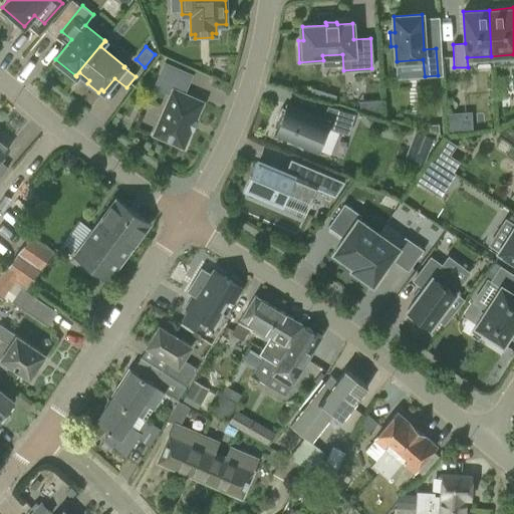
[(193,131),(194,129),(198,120),(196,119),(203,102),(182,92),(184,87),(186,88),(192,75),(165,63),(159,76),(175,83),(153,135),(183,148),(191,131),(193,131)]
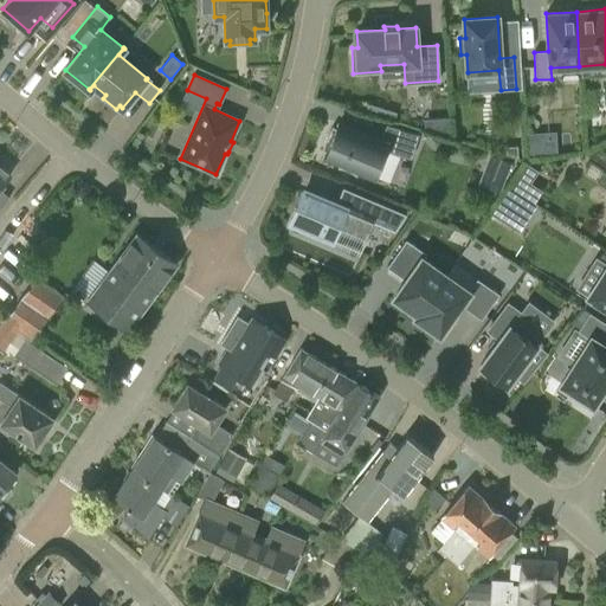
[(451,139),(450,117),(424,118),(424,130),(451,139)]
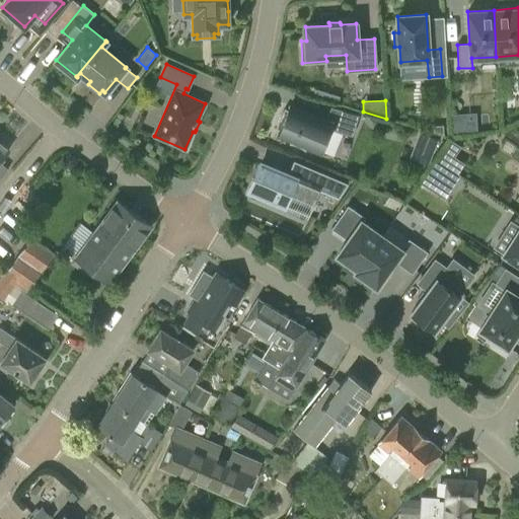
[(329,129),(352,136),(358,115),(330,106),(325,121),(290,105),(288,110),(285,109),(286,108),(284,108),(281,114),(279,118),(277,123),(276,129),(277,129),(280,130),(278,134),(291,140),(290,143),(289,143),(290,144),(293,144),(296,144),(299,146),(302,148),(304,150),(305,150),(305,149),(306,146),(319,152),(329,129)]
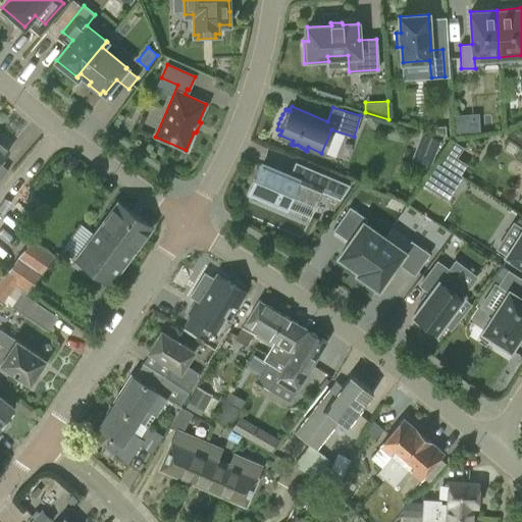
[(479,131),(479,113),(453,114),(454,131),(479,131)]
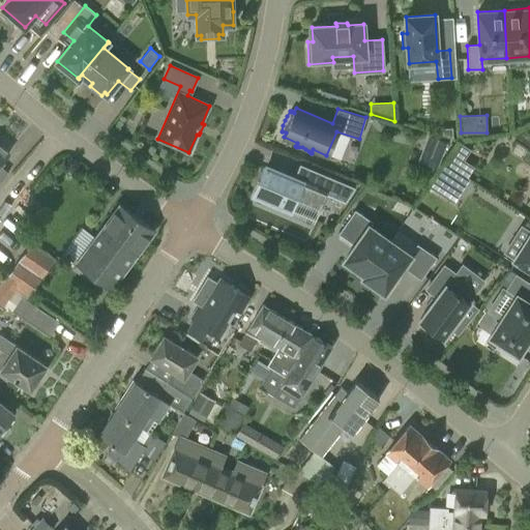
[(0,166),(0,162),(8,152),(0,145),(0,138),(1,137),(0,135),(0,181),(7,173),(0,166)]
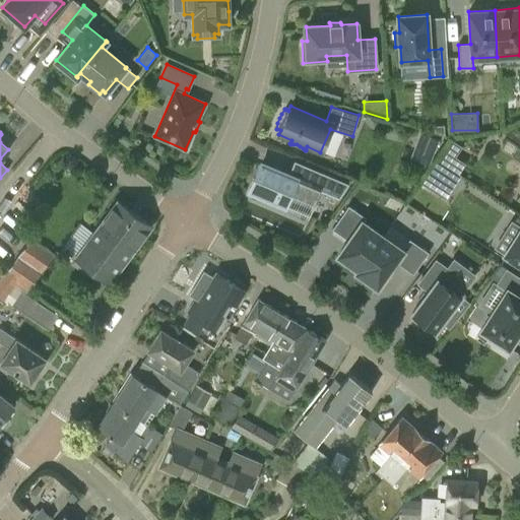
[(428,166),(439,139),(420,132),(409,157),(428,166)]
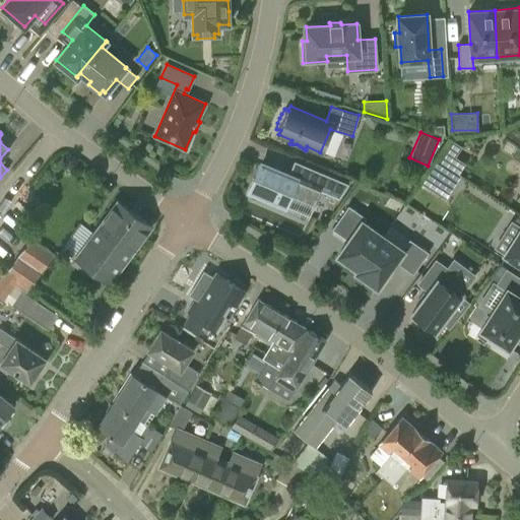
[(460,176),(437,160),(421,184),(430,190),(437,180),(452,189),(460,176)]
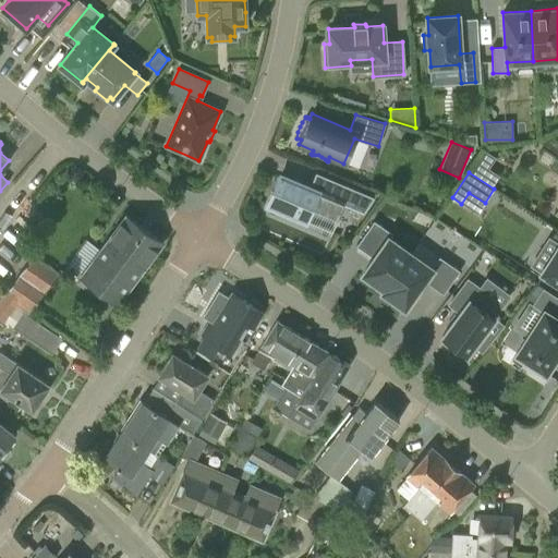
[(268,204),(296,216),(331,231),(342,205),(363,214),(364,213),(363,213),(370,197),(373,198),(374,197),(315,173),(308,189),(279,177),(268,204)]
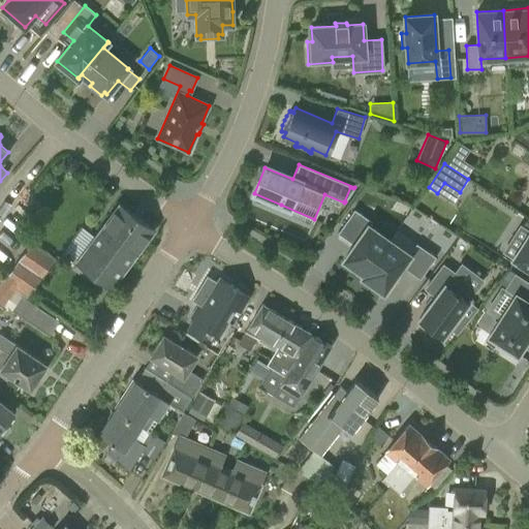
[(119,204),(76,261),(112,287),(154,230),(119,204)]
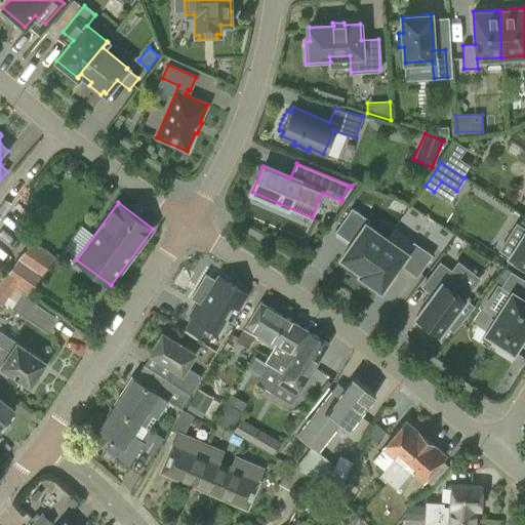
[(359,275),(360,275),(386,239),(366,225),(369,220),(352,208),(334,232),(352,243),(341,258),(361,273),(359,275)]
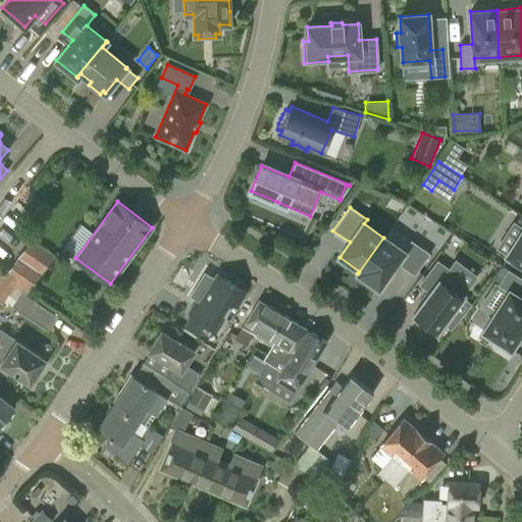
[(521,227),(505,255),(521,265),(521,227)]
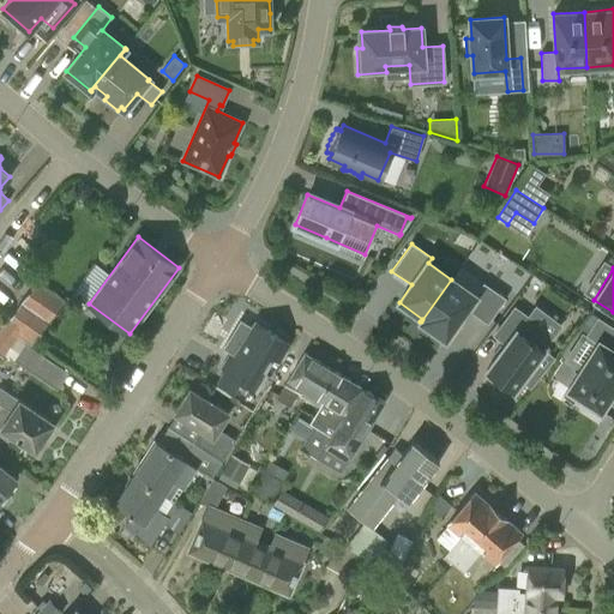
[(445,339),(467,309),(488,324),(506,299),(483,282),(474,295),(451,280),(421,321),(445,339)]
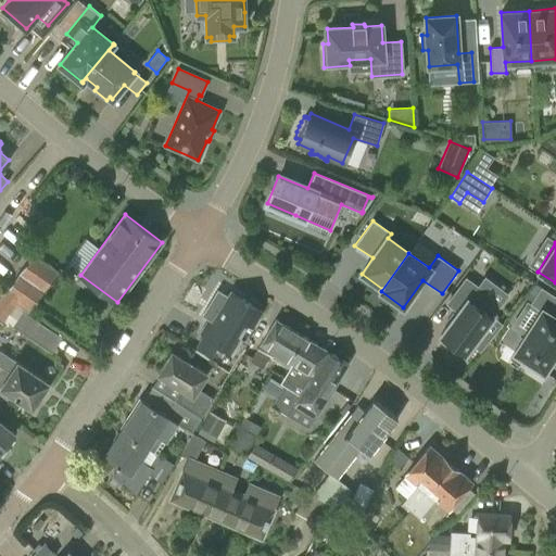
[(0,321),(1,324),(16,301),(30,311),(57,270),(33,255),(0,298),(0,321)]
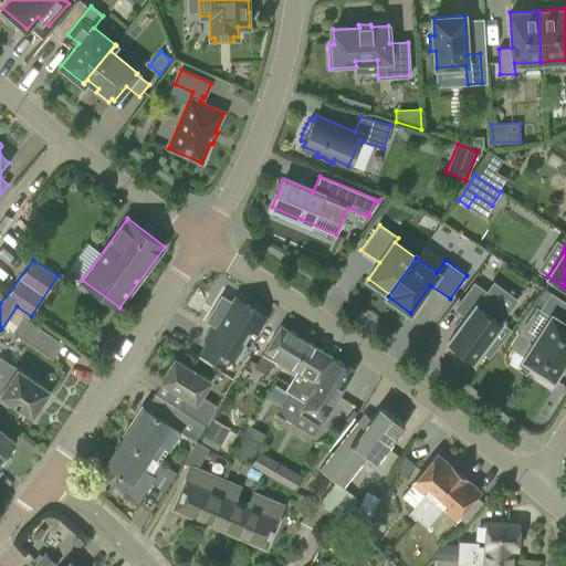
[(500,323),(509,312),(485,294),(486,293),(474,284),(456,308),(467,317),(464,320),(464,318),(462,321),(463,321),(460,324),(459,326),(448,341),(451,343),(448,346),(461,356),(463,353),(473,359),(480,352),(488,357),(509,328),(500,323)]
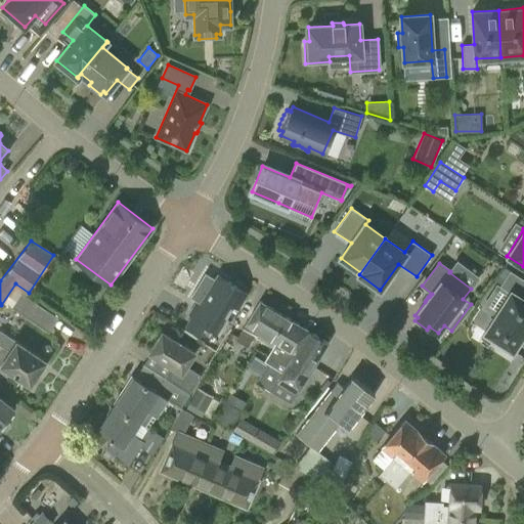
[(523,299),(521,298),(523,293),(523,278),(510,270),(499,286),(510,293),(484,333),(512,350),(523,332),(523,299)]
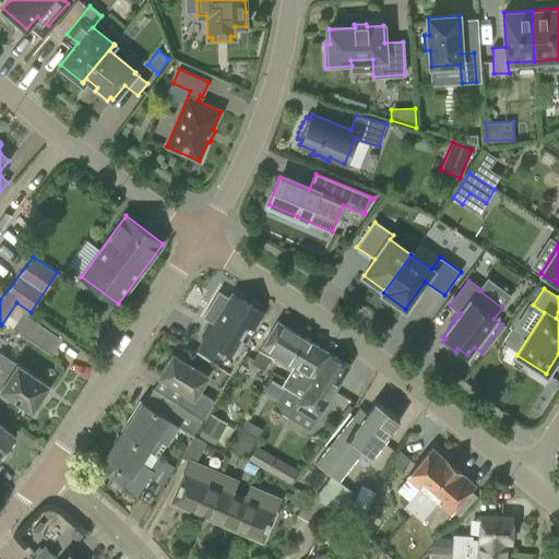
[(203,317),(214,323),(198,348),(212,357),(219,345),(232,352),(240,337),(246,341),(263,312),(232,294),(228,298),(218,292),(203,317)]
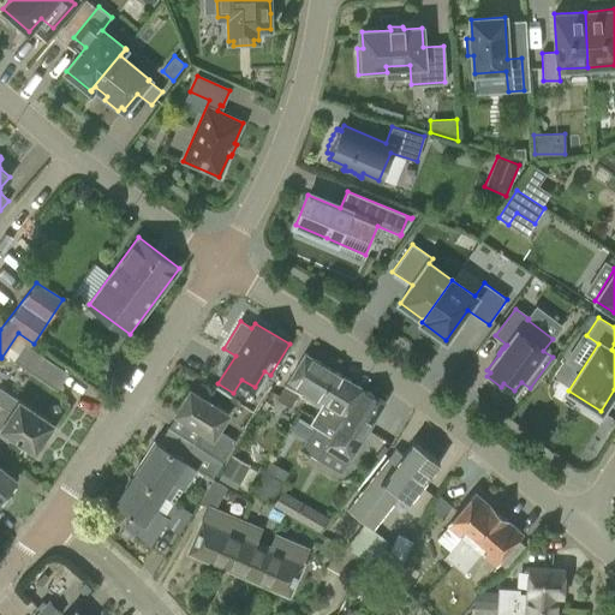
[(34,344),(18,333),(1,358),(3,358),(5,354),(58,390),(69,374),(30,348),(34,344)]
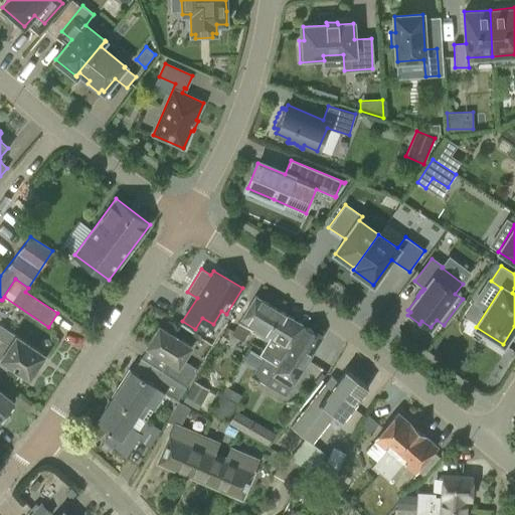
[(280,311),(255,296),(231,334),(242,342),(250,330),(263,338),(280,311)]
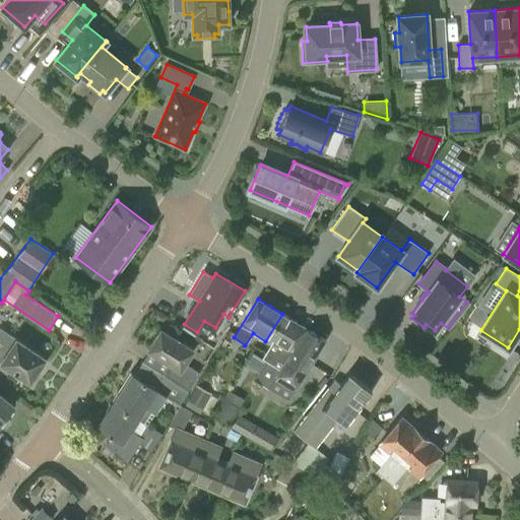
[(289,355),(307,328),(282,314),(265,341),(288,354),(289,355)]
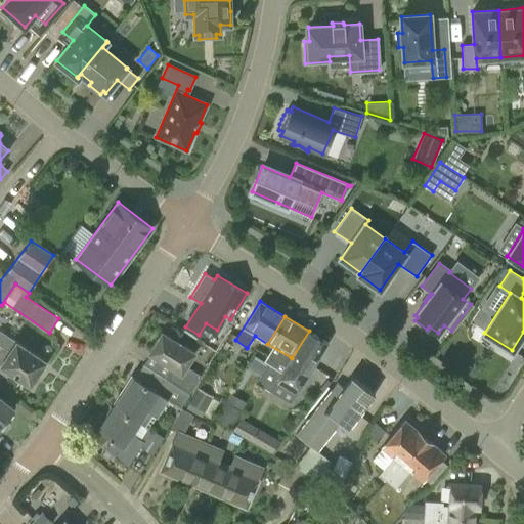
[(45,361),(10,338),(4,333),(0,330),(0,364),(29,385),(45,361)]
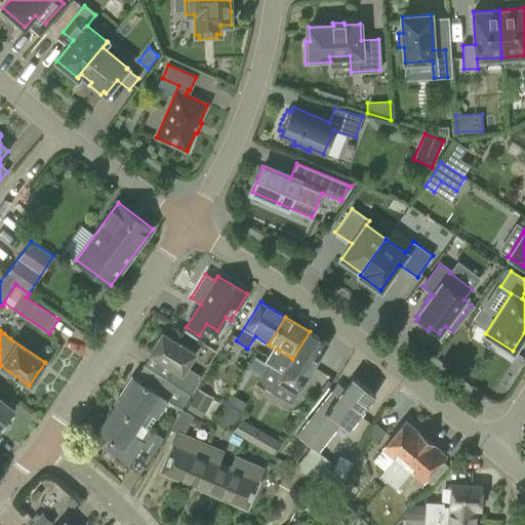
[(292,359),(283,374),(269,366),(256,385),(290,405),(328,344),(310,331),(292,359)]
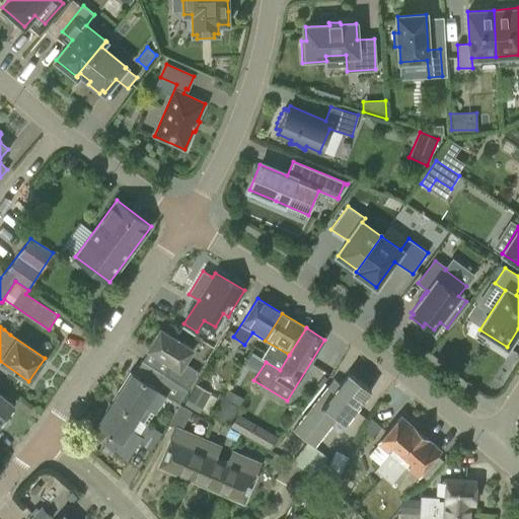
[(183,362),(192,349),(160,328),(147,349),(171,364),(165,374),(189,389),(200,372),(183,362)]
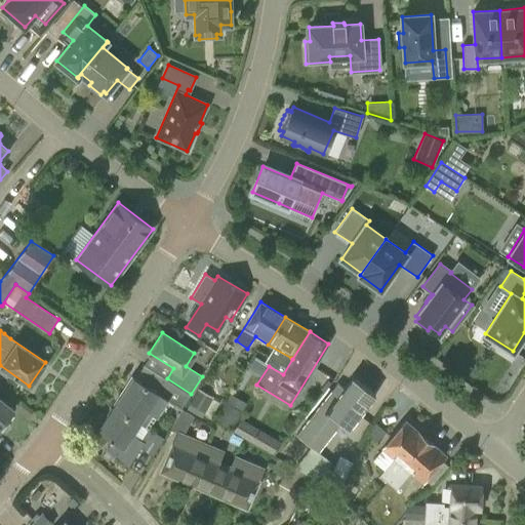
[(132,377),(114,407),(162,439),(162,438),(148,429),(165,401),(177,409),(178,406),(180,407),(188,396),(186,395),(188,394),(163,378),(155,392),(132,377)]
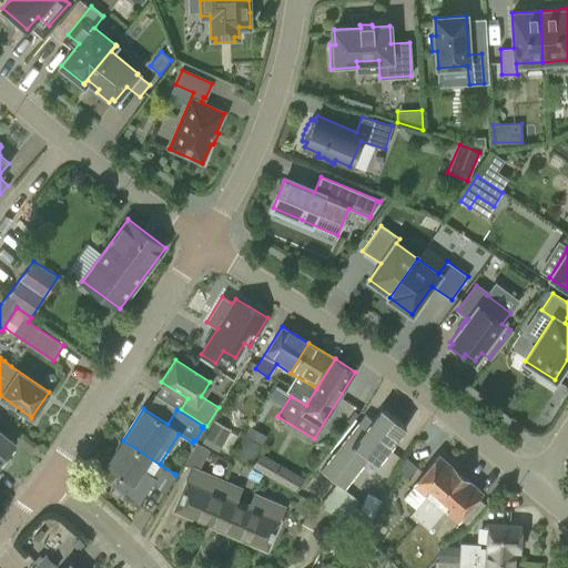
[(322,472),(337,483),(320,506),(343,519),(345,516),(354,524),(362,513),(352,505),(356,498),(344,489),(369,457),(377,463),(406,427),(382,408),(366,428),(359,423),(322,472)]
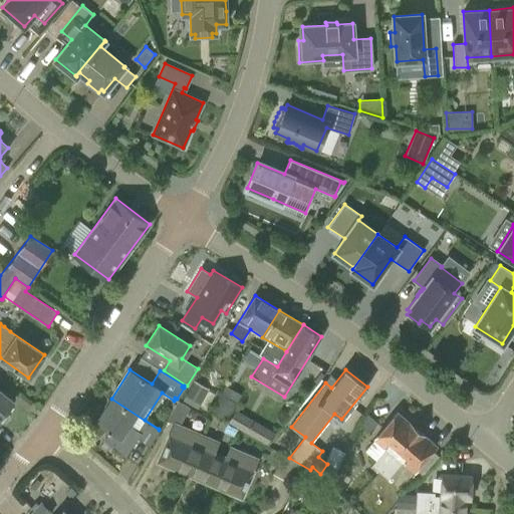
[(194,380),(186,396),(199,403),(207,388),(194,380)]
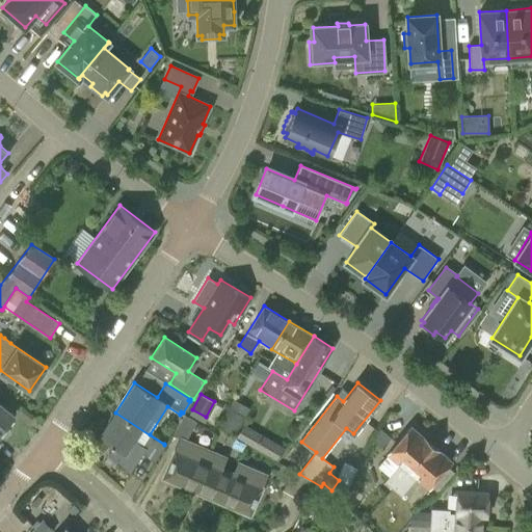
[(0,433),(15,416),(0,403),(0,433)]
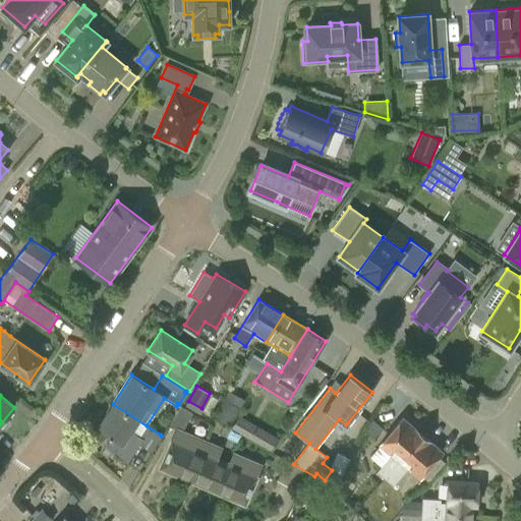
[(224,398),(214,417),(231,426),(241,407),(224,398)]
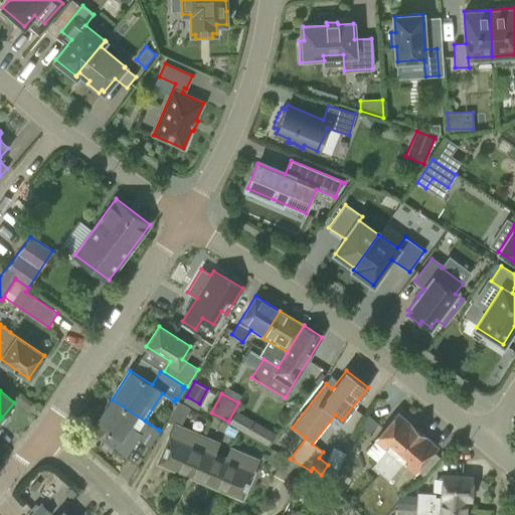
[(149,446),(159,431),(112,399),(97,422),(107,430),(104,436),(127,457),(139,439),(149,446)]
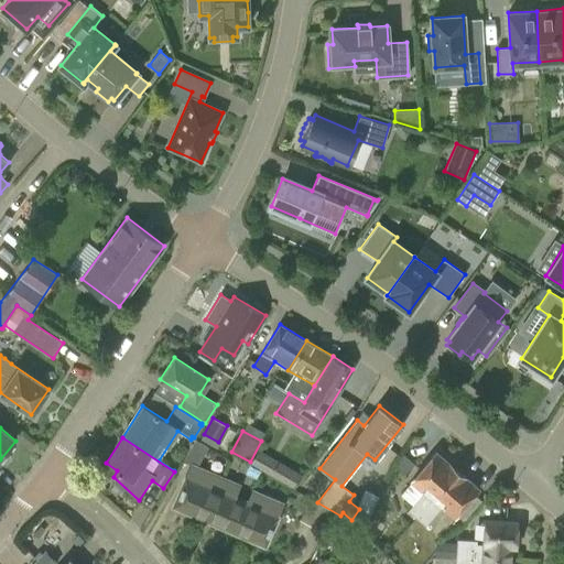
[(191,466),(174,505),(199,516),(221,476),(198,466),(208,448),(195,440),(183,462),(191,466)]
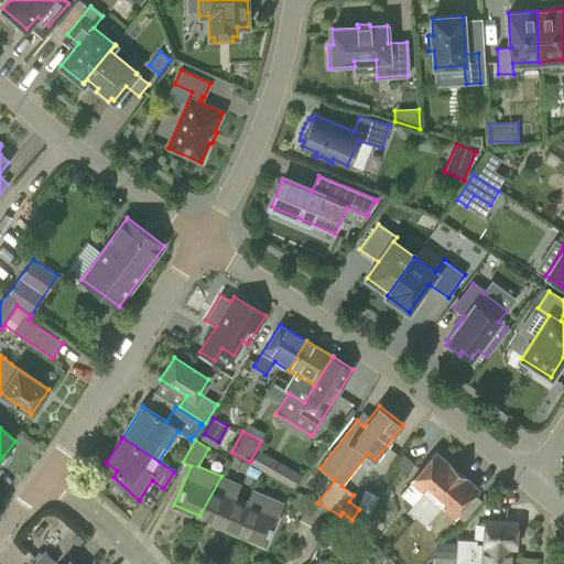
[(279,463),(258,451),(250,465),(271,476),(279,463)]
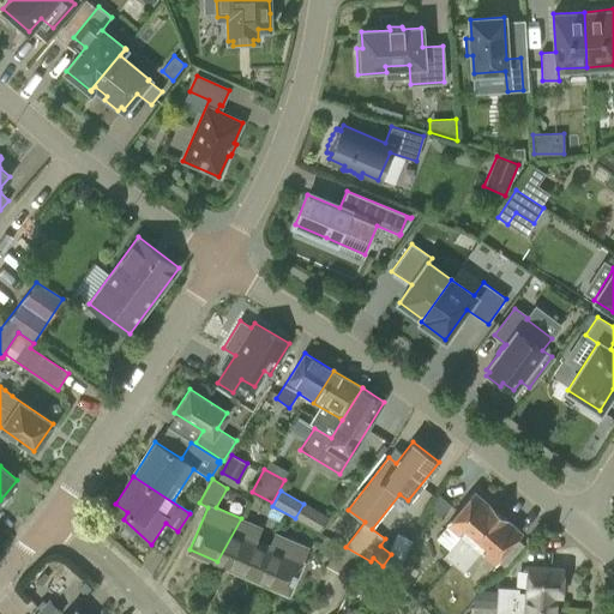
[(474,493),(449,523),(463,535),(432,570),(439,576),(495,511),(474,493)]
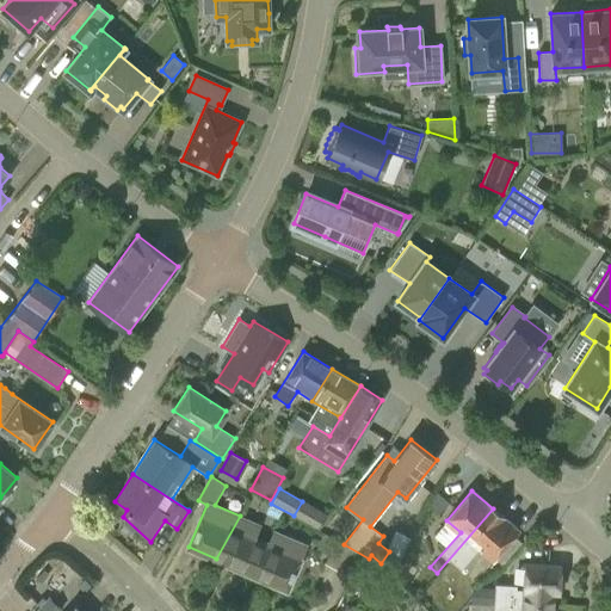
[(437,492),(430,505),(439,513),(449,503),(437,492)]
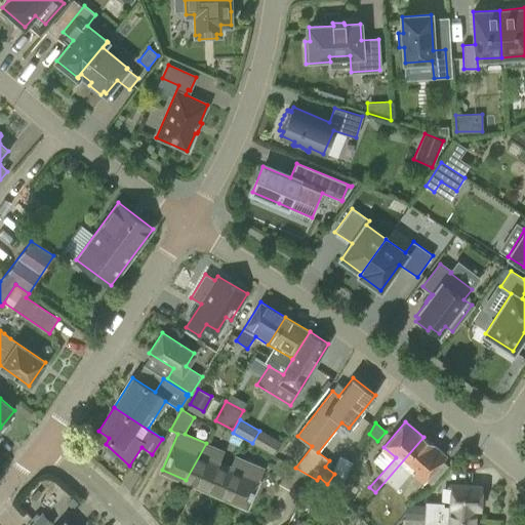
[(232,434),(229,443),(239,447),(242,438),(232,434)]
